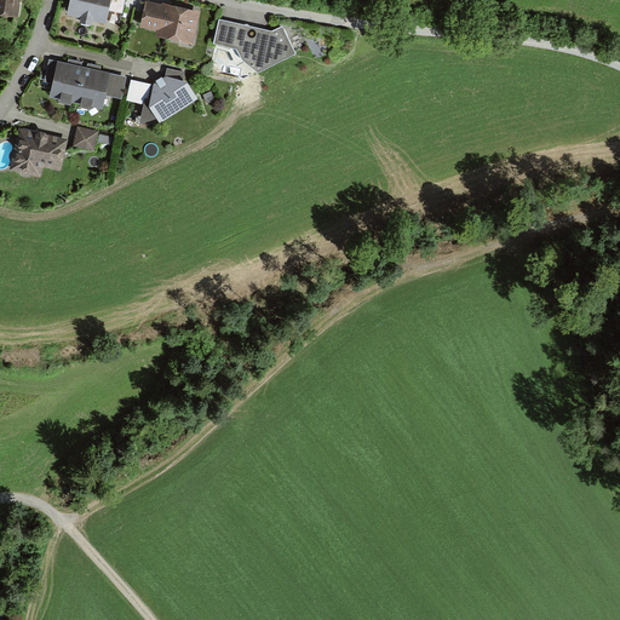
[(0,0),(0,12),(19,15),(21,0),(0,0)]
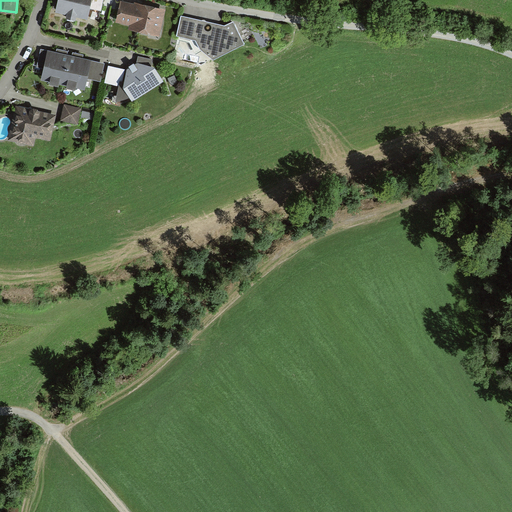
[(57,0),(55,9),(66,12),(66,14),(76,17),(77,14),(87,16),(88,13),(99,16),(102,0),(57,0)]
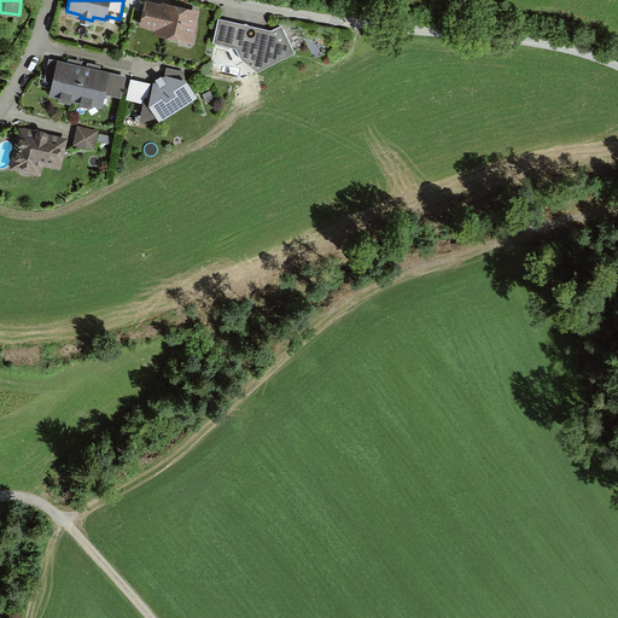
[(162,6),(147,3),(143,25),(157,28),(156,31),(193,41),(199,11),(163,3),(162,6)]
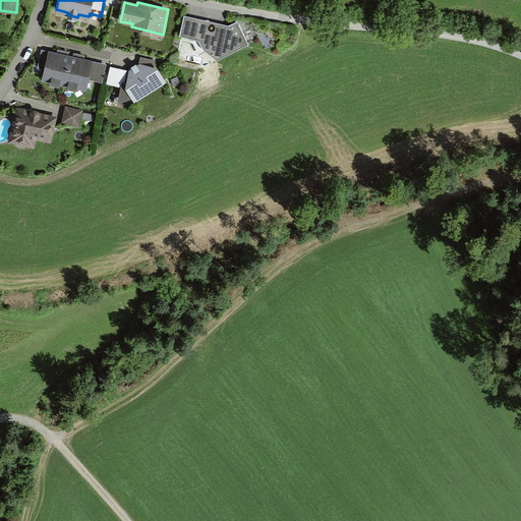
[(228,26),(185,16),(180,36),(197,40),(204,49),(217,59),(247,44),(237,22),(228,26)]
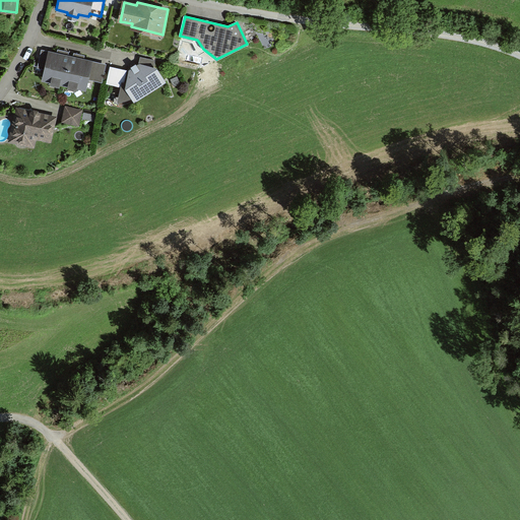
[(62,53),(42,49),(38,66),(45,67),(42,79),(86,88),(88,77),(103,80),(107,62),(81,57),(62,53)]
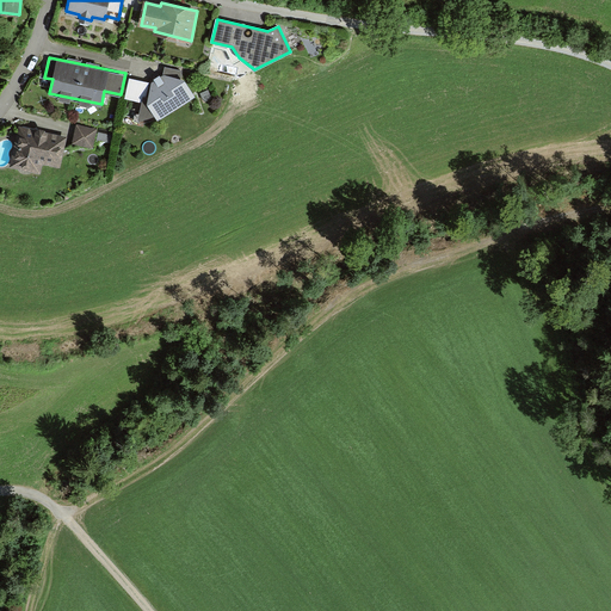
[(164,73),(161,74),(160,72),(154,75),(155,79),(152,80),(149,94),(147,94),(143,93),(142,99),(137,118),(155,112),(158,117),(195,94),(185,76),(181,75),(183,69),(166,65),(164,73)]
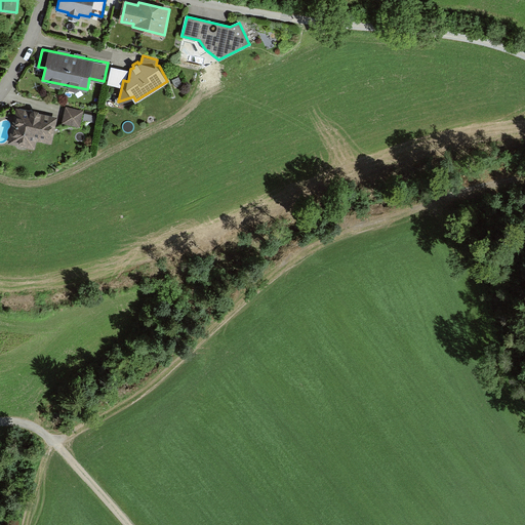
[(129,70),(111,66),(108,82),(122,85),(123,80),(126,81),(129,70)]
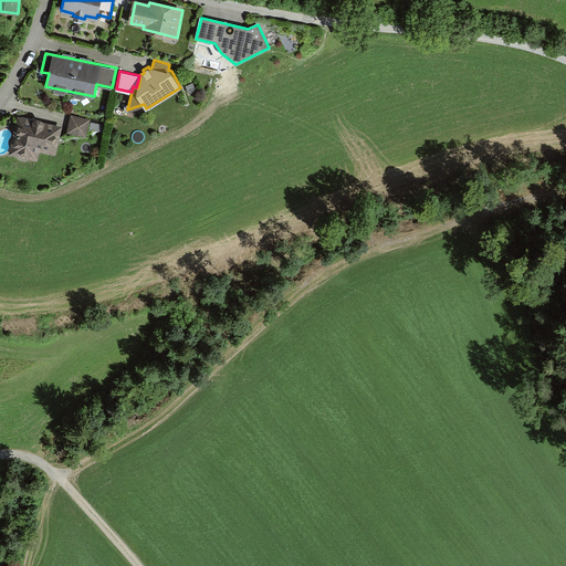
[(90,118),(71,114),(66,130),(86,135),(90,118)]
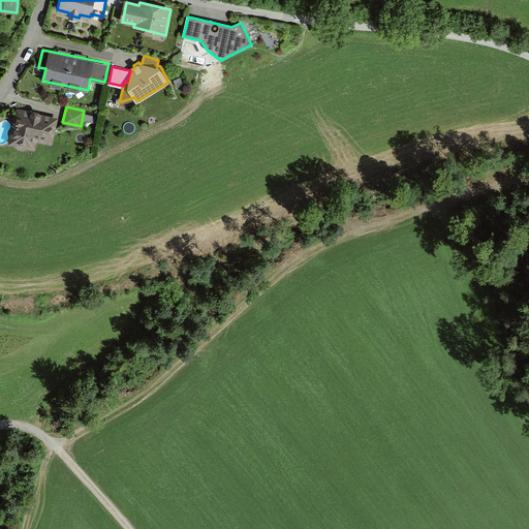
[(31,111),(17,107),(8,144),(35,150),(37,141),(52,144),(58,117),(40,114),(38,111),(34,109),(31,111)]
